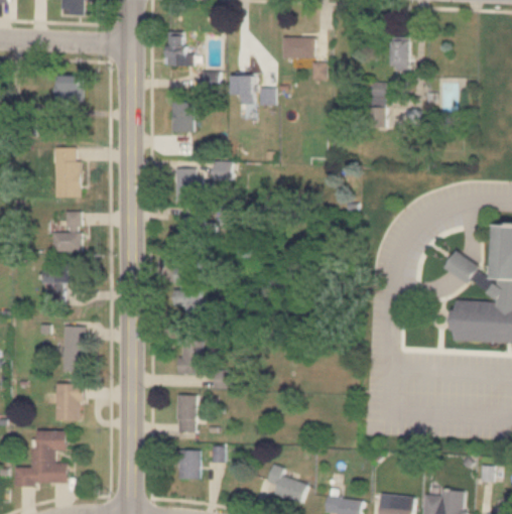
[(85,0),(61,0),(61,16),(85,16),(85,0)]
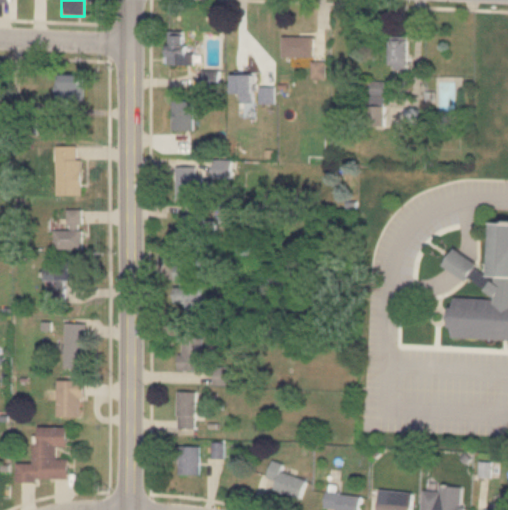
[(191,51),(183,51),(183,34),(166,34),(166,65),(191,65),(191,51)]
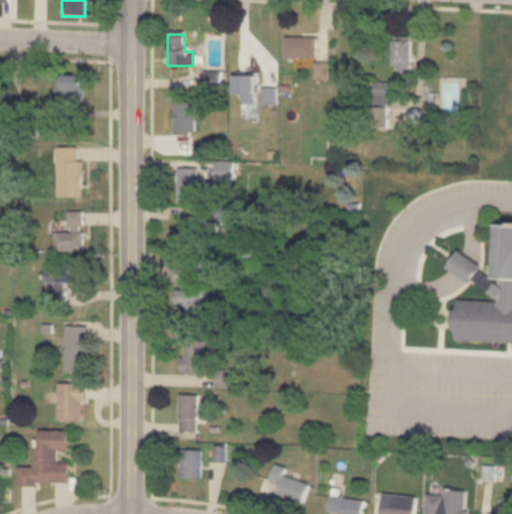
[(313,38),(282,37),(281,57),(312,58),(313,38)]
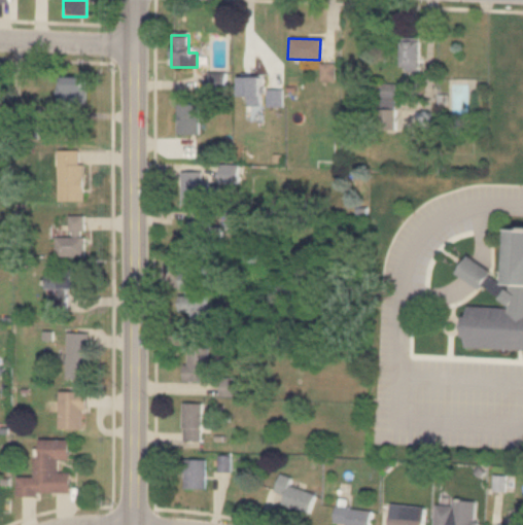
[(397,40),(397,72),(416,72),(416,40),(397,40)]
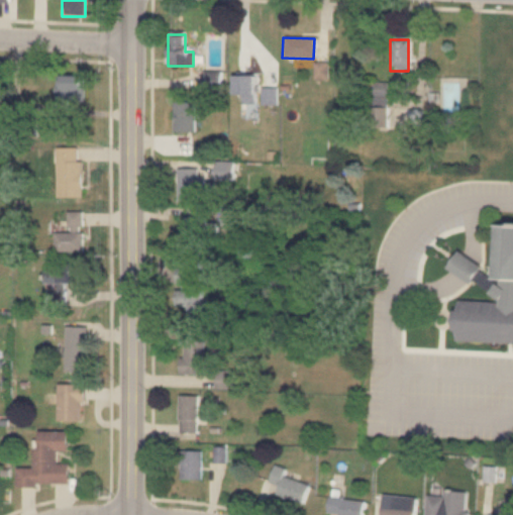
[(217,73),(203,73),(203,86),(217,86),(217,73)]
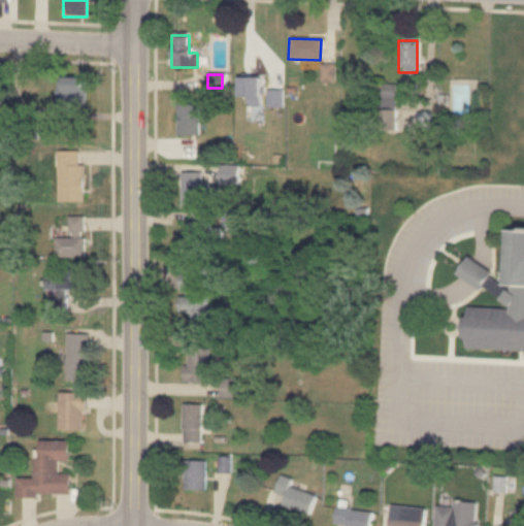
[(258,77),(236,76),(236,97),(246,98),(246,105),(258,105),(258,77)]
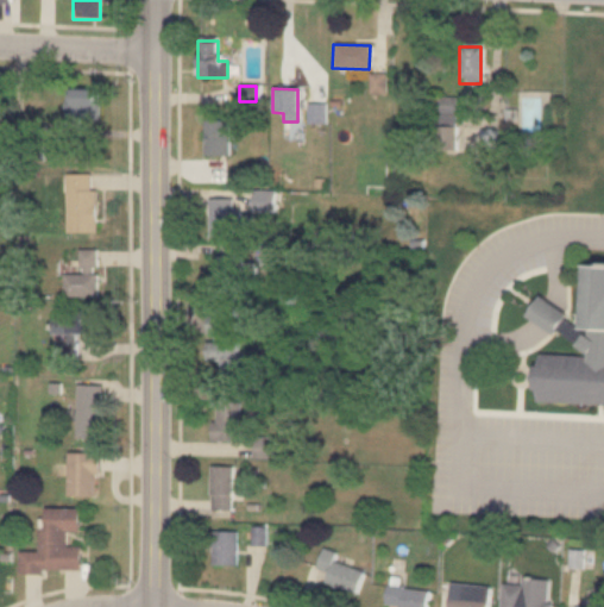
[(69,118),(95,118),(95,89),(69,89),(69,118)]
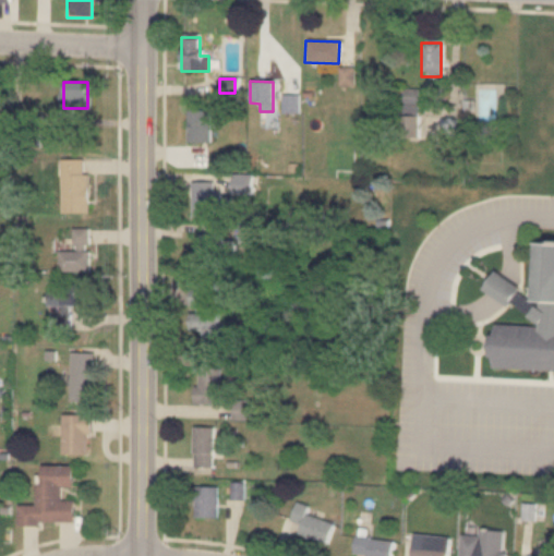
[(416,88),(399,88),(399,136),(416,136),(416,88)]
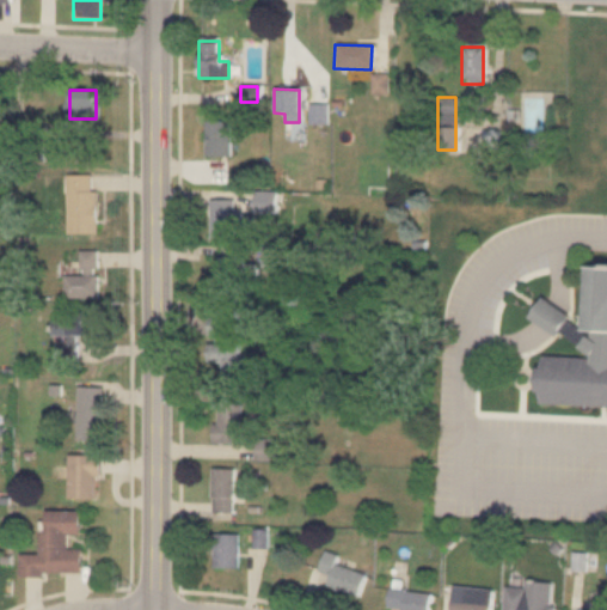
[(323,105),(307,105),(307,124),(323,124),(323,105)]
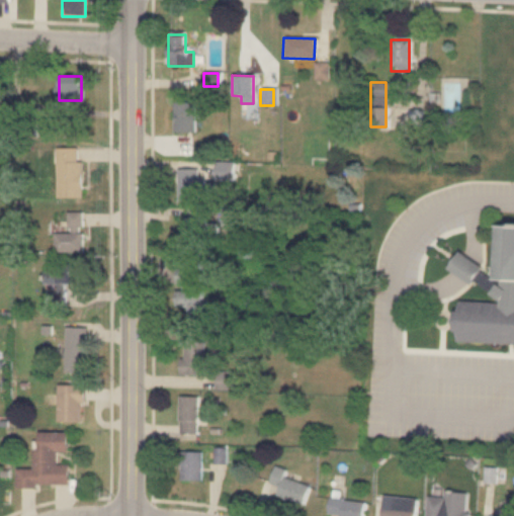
[(173,133),(193,133),(193,103),(173,103),(173,133)]
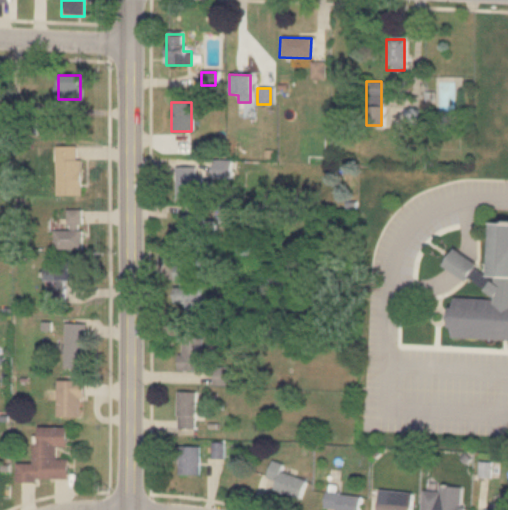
[(79,196),(79,147),(54,147),(54,196),(79,196)]
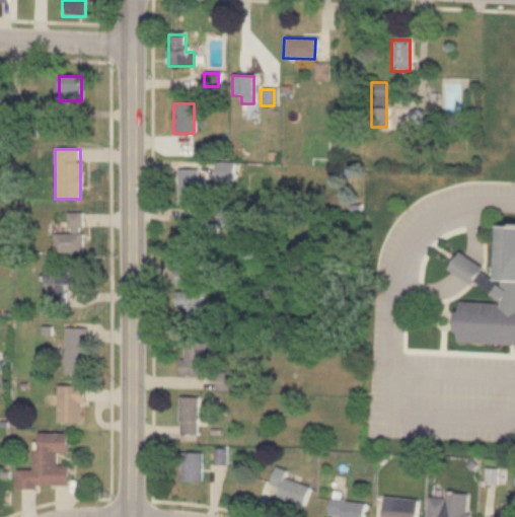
[(176,204),(199,204),(199,169),(176,169),(176,204)]
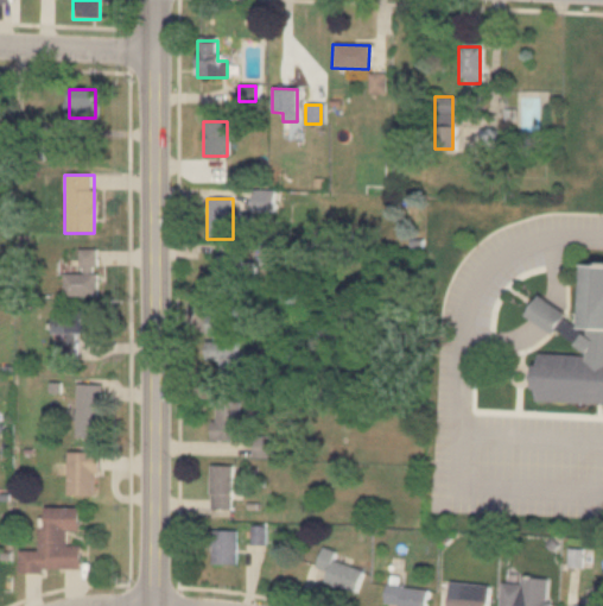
[(275,266),(275,247),(258,247),(258,266),(275,266)]
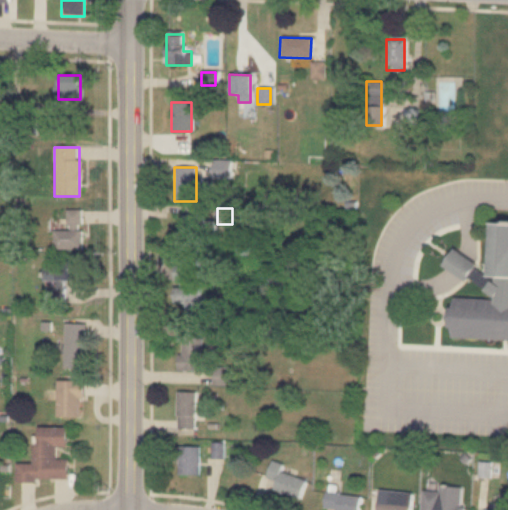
[(51,250),(79,250),(79,211),(65,211),(65,232),(51,232),(51,250)]
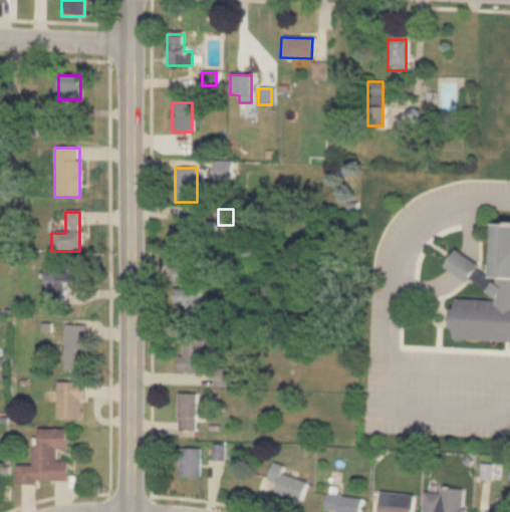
[(181,248),(203,248),(203,231),(208,231),(208,224),(203,224),(203,216),(181,216),(181,248)]
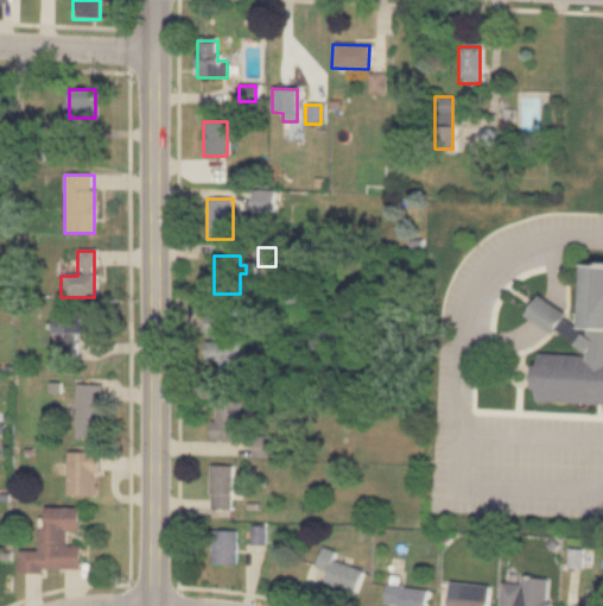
[(602,405),(602,332),(600,332),(602,328),(602,264),(581,263),(576,329),(562,320),(553,332),(584,352),(582,358),(534,354),(531,402),(602,405)]
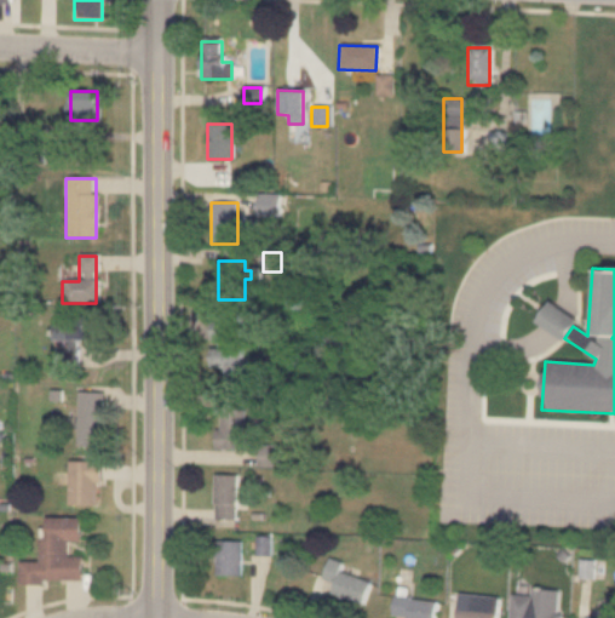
[(575,321),(547,302),(534,322),(561,342),(564,338),(573,326),(575,321)]
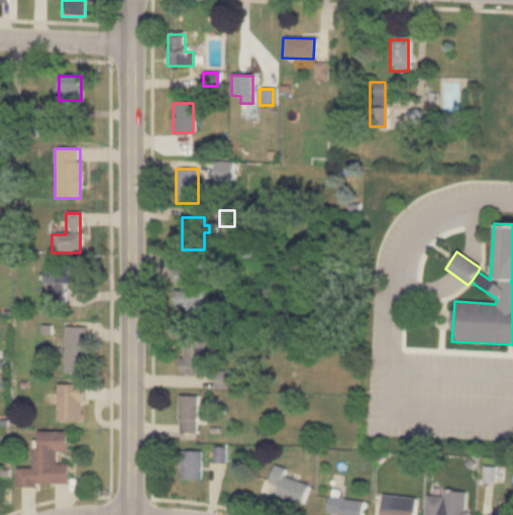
[(45,285),(81,285),(81,265),(60,265),(60,273),(45,273),(45,285)]
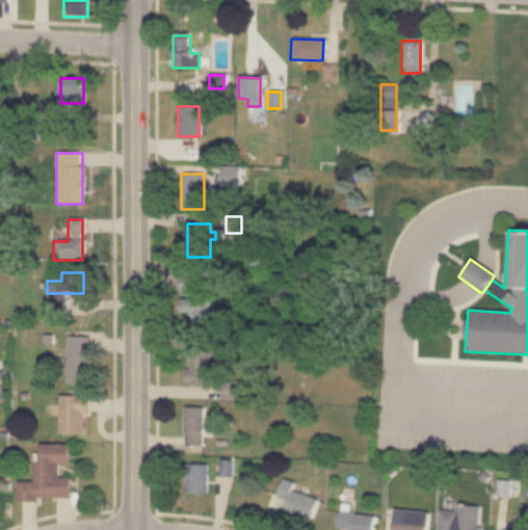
[(196,276),(178,276),(178,296),(196,296),(196,276)]
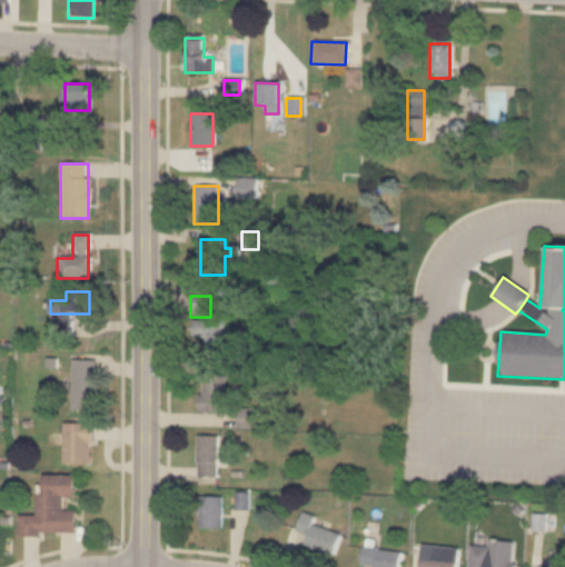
[(190,321),(190,339),(204,339),(204,348),(222,348),(222,321),(190,321)]
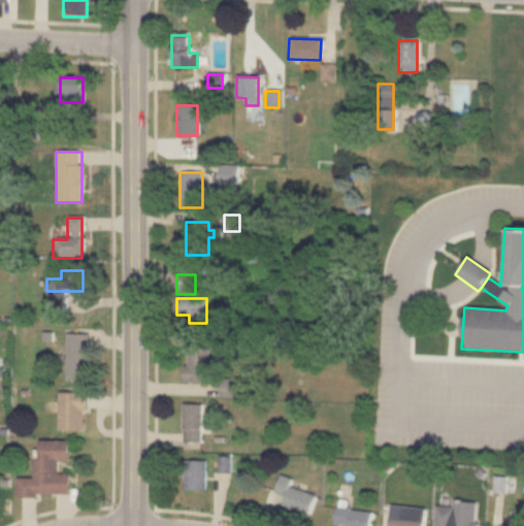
[(85,335),(64,335),(64,382),(85,382),(85,335)]
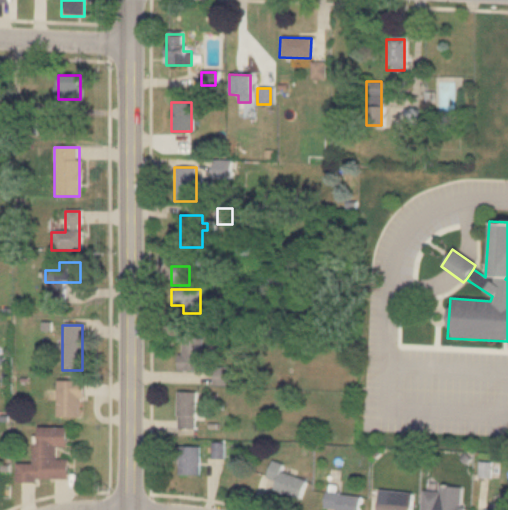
[(199,339),(177,339),(177,372),(199,372),(199,339)]
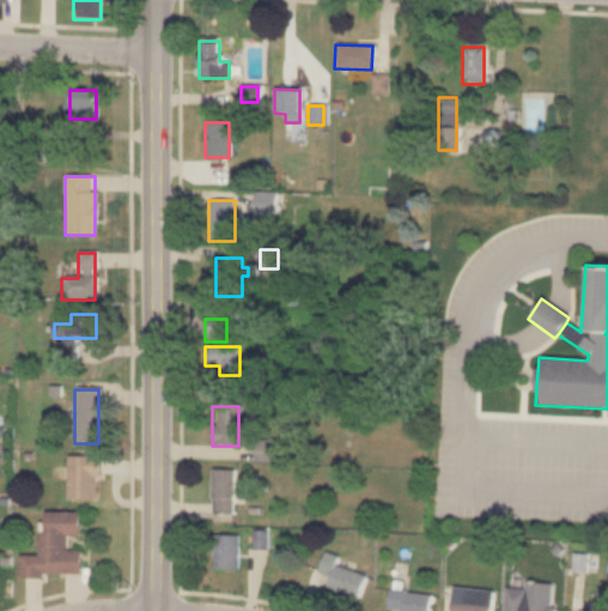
[(65,501),(95,501),(95,457),(65,457),(65,501)]
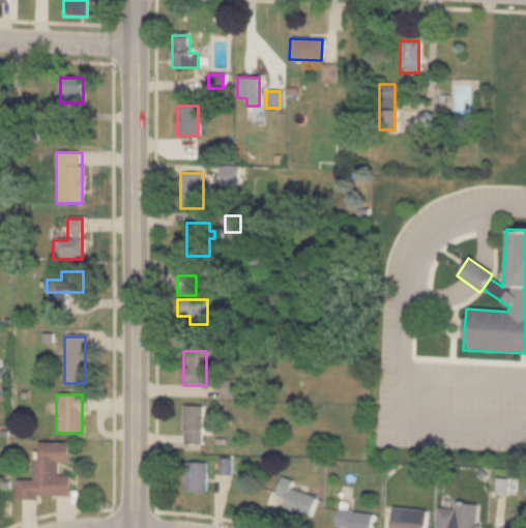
[(180,407),(180,445),(200,445),(200,407),(180,407)]
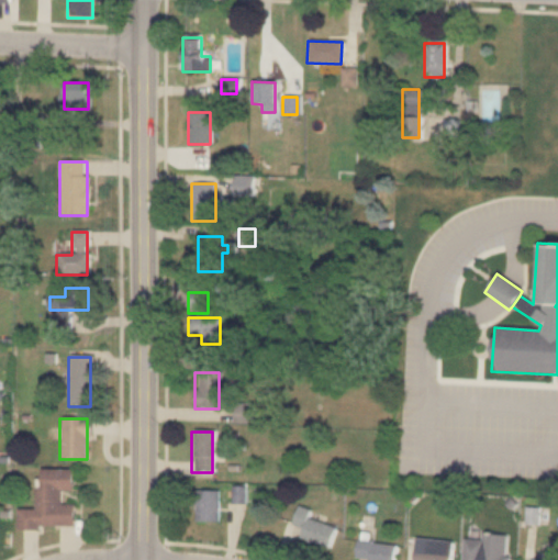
[(71,528),(71,505),(58,505),(58,492),(70,492),(70,470),(34,470),(34,511),(14,511),(14,528),(71,528)]
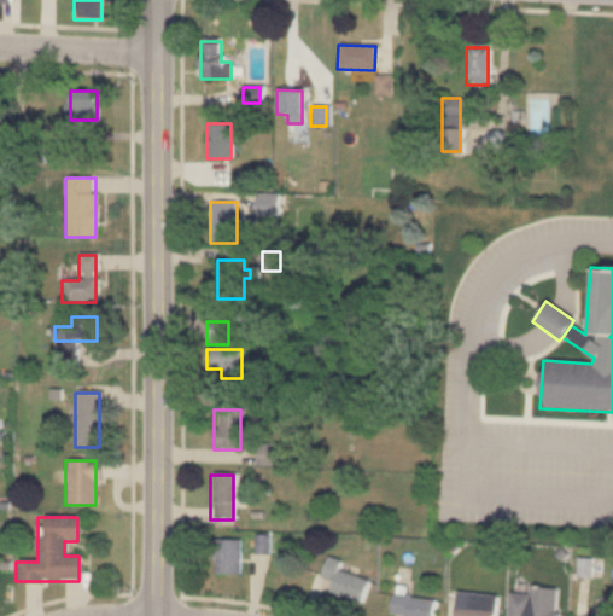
[(212,575),(238,575),(238,541),(212,541),(212,575)]
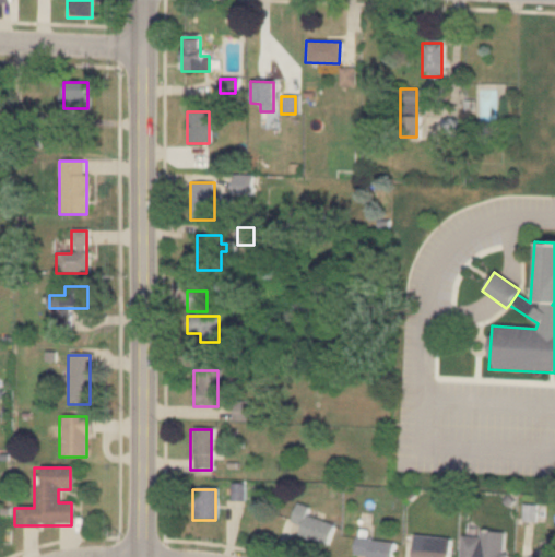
[(305,517),(308,509),(294,504),(287,523),(298,526),(295,536),(325,547),(332,525),(305,517)]
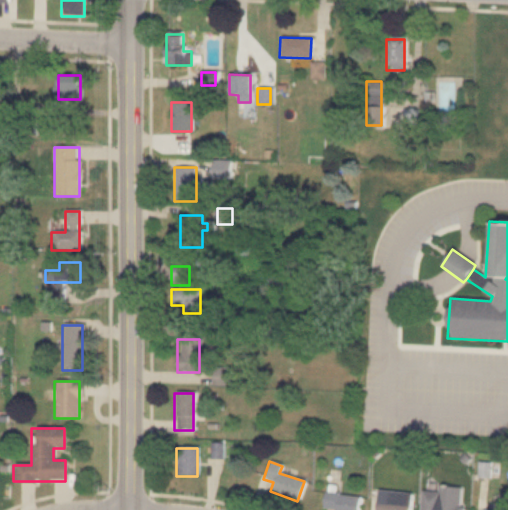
[(459,509),(460,490),(419,488),(418,509),(459,509)]
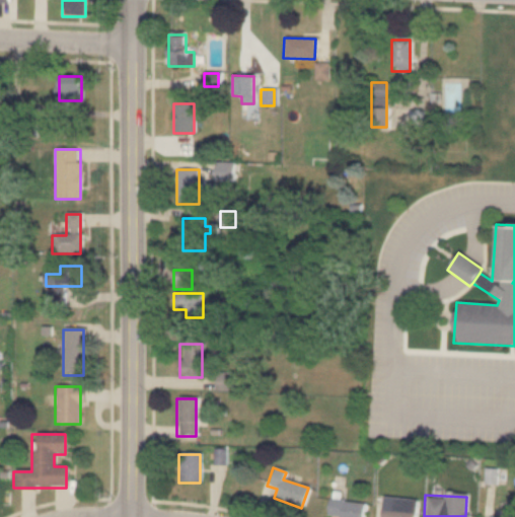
[(413,516),(415,501),(391,498),(390,508),(380,507),(378,516),(413,516)]
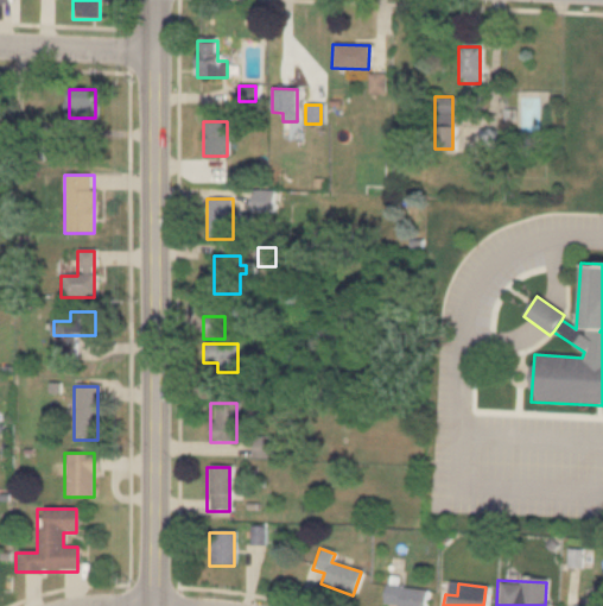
[(423,605),(426,591),(385,585),(381,605),(423,605)]
